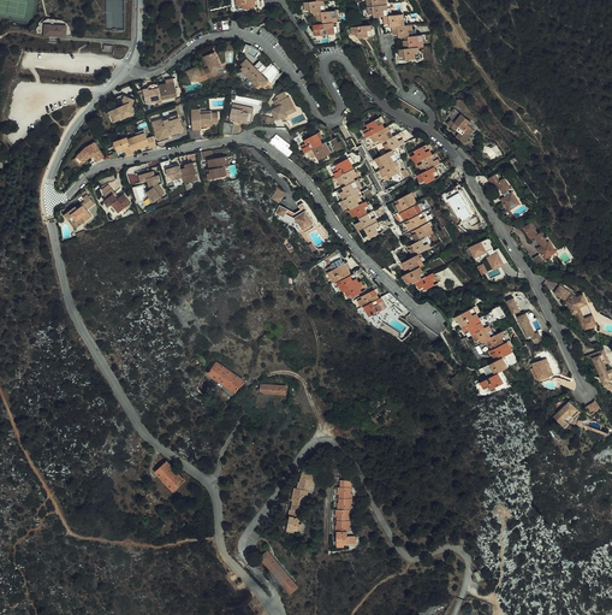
[(322,0),(312,0),(304,1),(304,9),(309,7),(309,12),(320,11),(325,11),(322,0)]
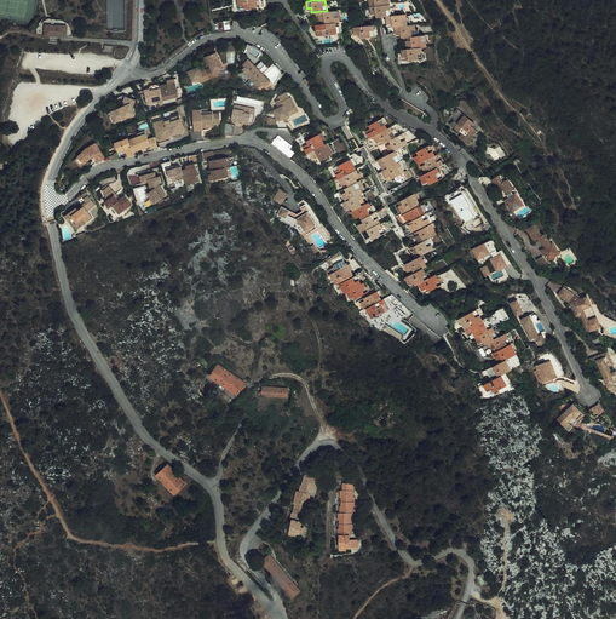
[(386,16),(391,16),(389,4),(370,6),(370,13),(375,13),(375,17),(386,16)]
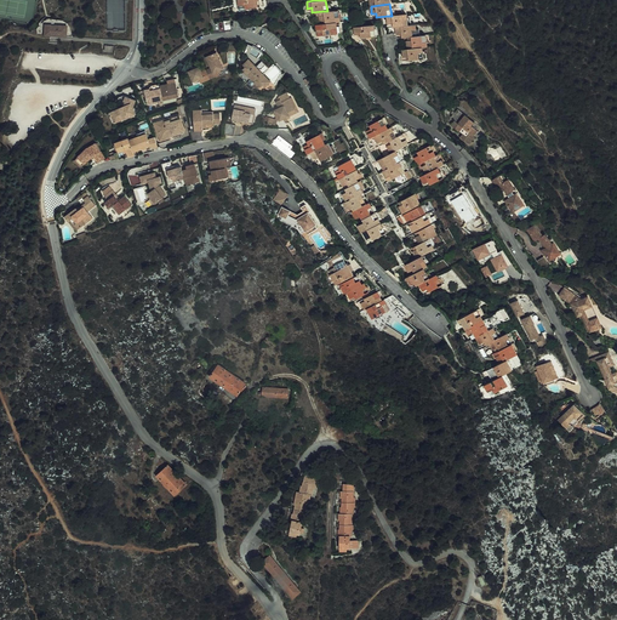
[(324,15),(319,16),(320,23),(336,22),(340,21),(338,10),(327,11),(323,11),(324,15)]
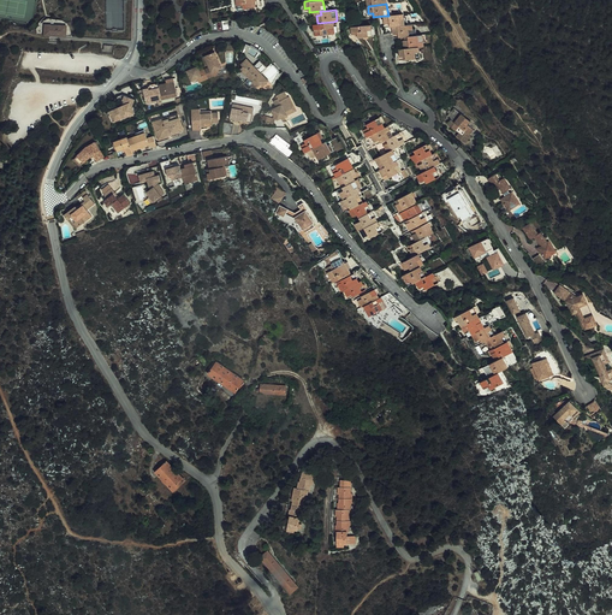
[(391,27),(405,25),(403,13),(388,16),(384,16),(385,23),(390,23),(390,27),(391,27)]
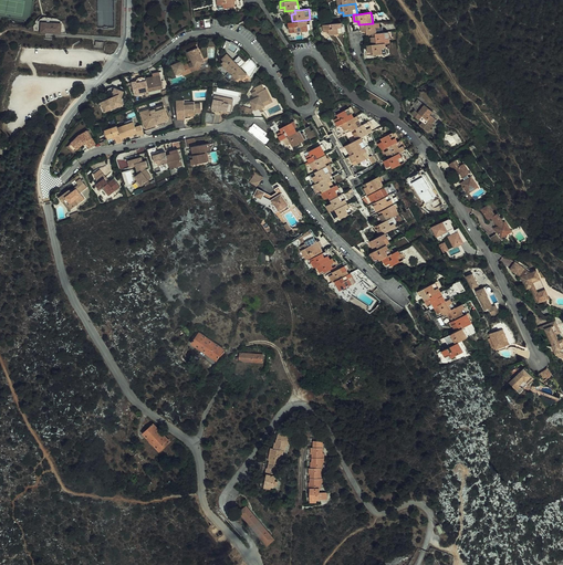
[(306,20),(292,21),(289,21),(290,29),(293,28),(294,31),(308,30),(306,20)]
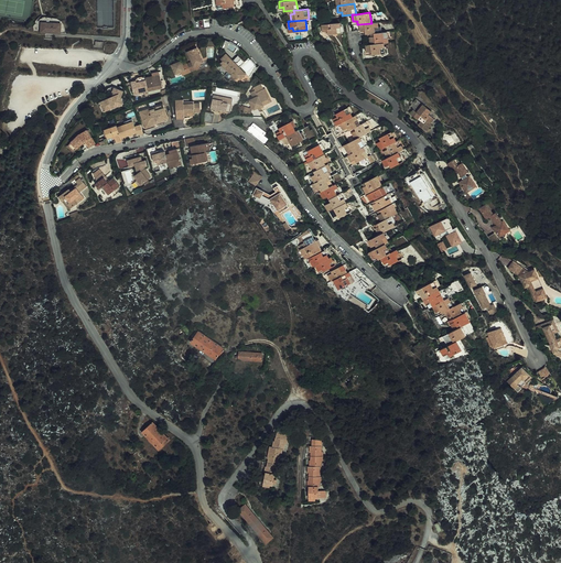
[(340,22),(322,24),(323,31),(327,31),(327,34),(341,32),(340,22)]
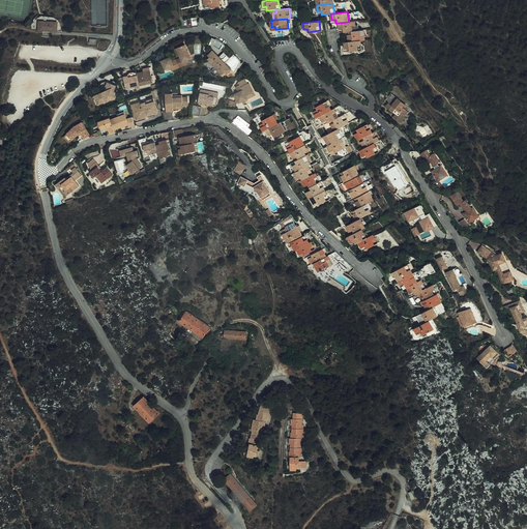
[(342,29),(343,32),(350,31),(354,31),(353,21),(349,22),(337,23),(338,29),(342,29)]
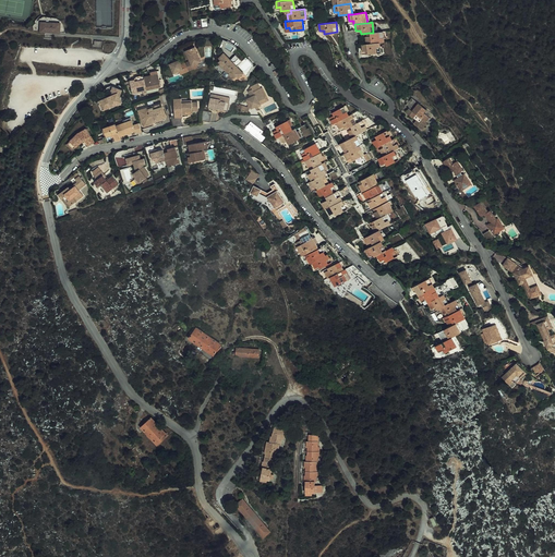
[(63,34),(64,24),(44,23),(43,34),(63,34)]
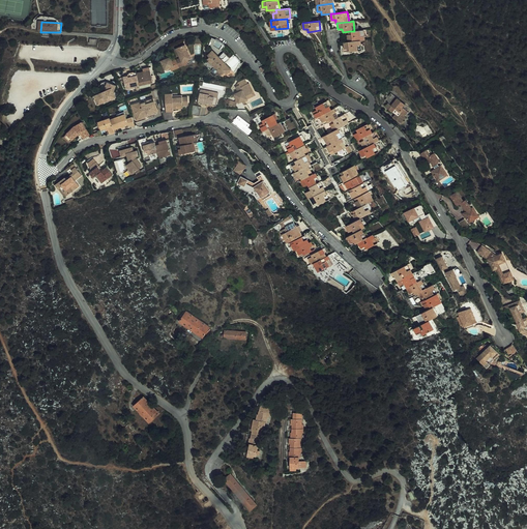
[(354,31),(350,31),(350,34),(347,35),(348,41),(359,40),(363,39),(362,30),(354,31)]
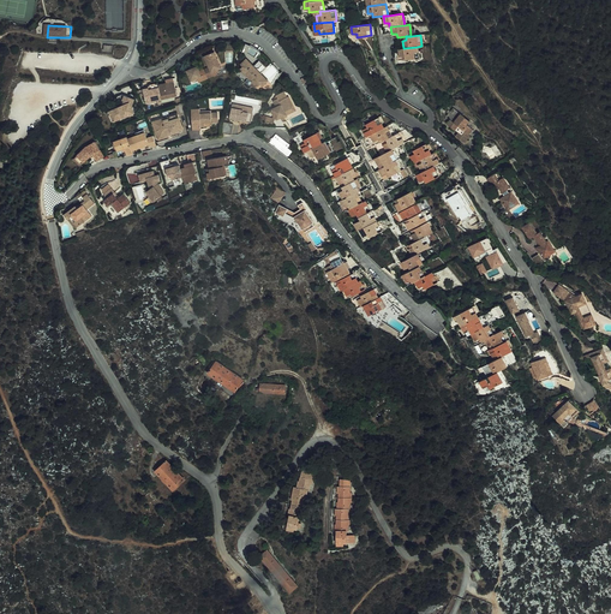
[(417,47),(403,48),(397,49),(399,57),(403,55),(403,60),(418,58),(417,47)]
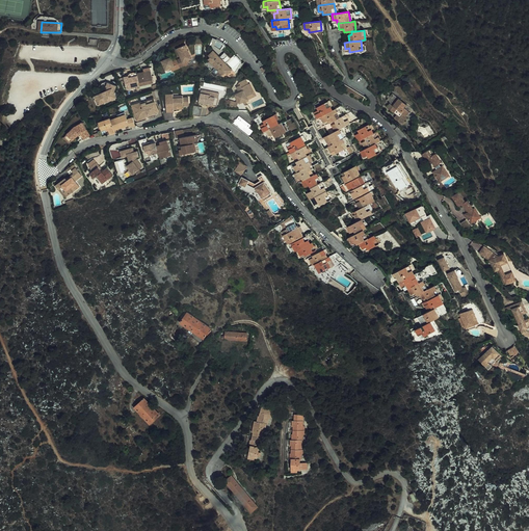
[(177,50),(181,59),(183,63),(187,62),(192,60),(186,47),(177,50)]
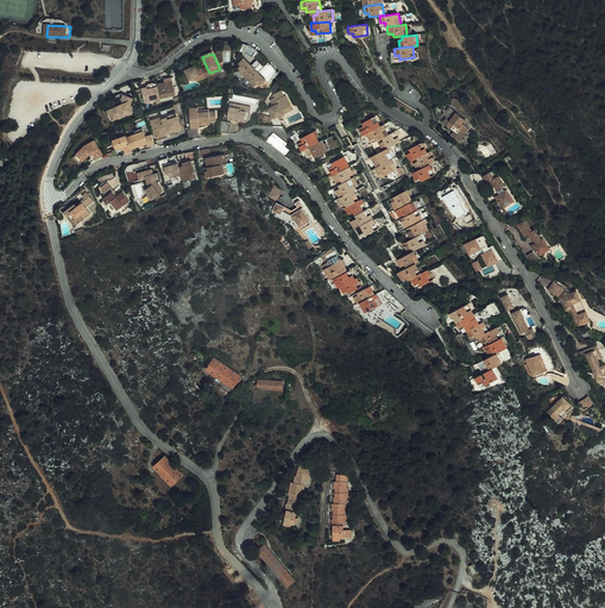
[(187,56),(181,61),(184,67),(191,61),(187,56)]
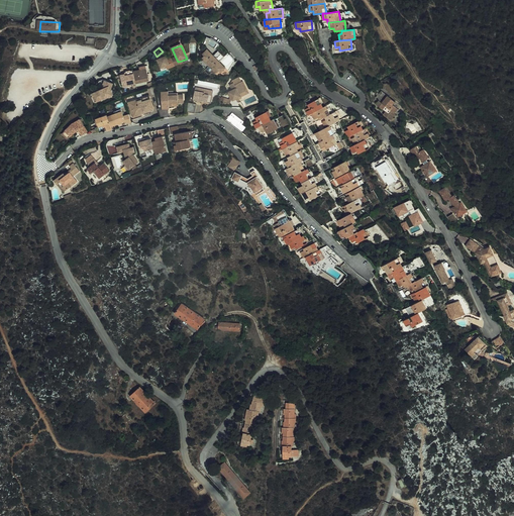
[(216,59),(213,56),(207,49),(202,55),(203,57),(202,59),(203,60),(203,61),(209,66),(216,59)]
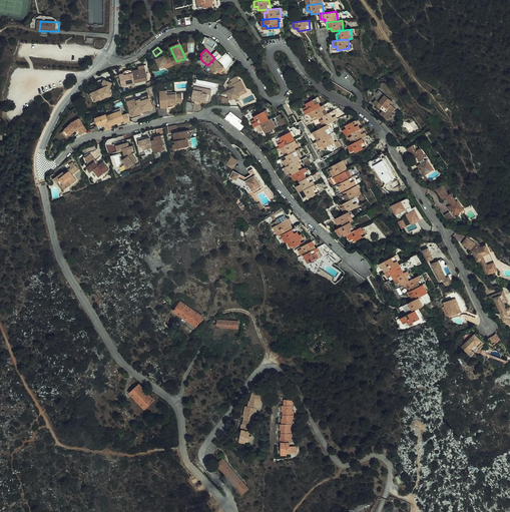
[(164,67),(169,65),(166,61),(164,56),(156,60),(160,69),(164,67)]
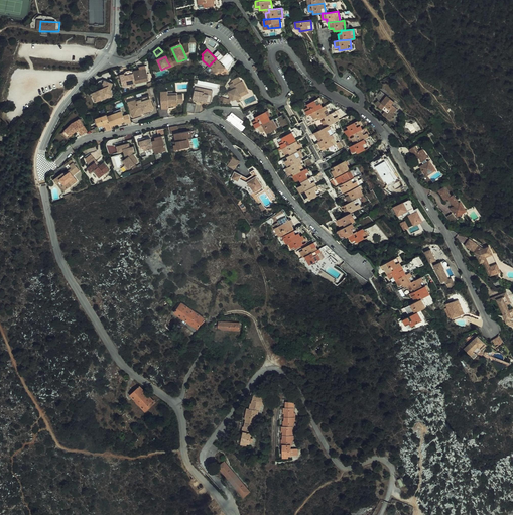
[(225,67),(219,60),(216,58),(209,66),(214,72),(215,71),(217,72),(218,71),(220,73),(225,67)]
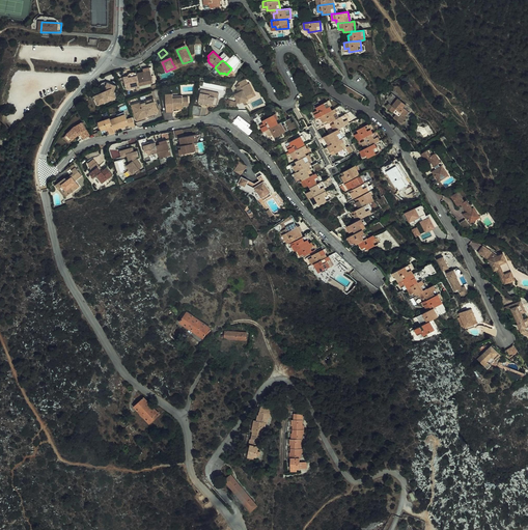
[(137,74),(137,75),(140,86),(154,83),(149,71),(143,73),(137,74)]
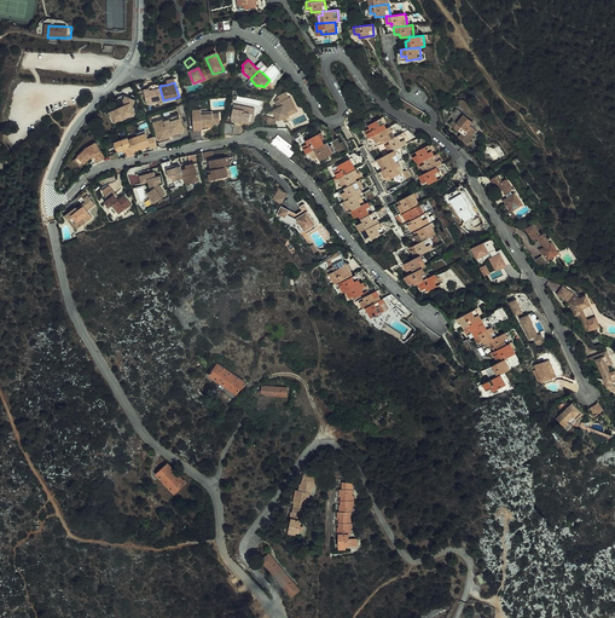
[(148,105),(163,100),(160,87),(151,90),(143,92),(144,96),(145,96),(148,105)]
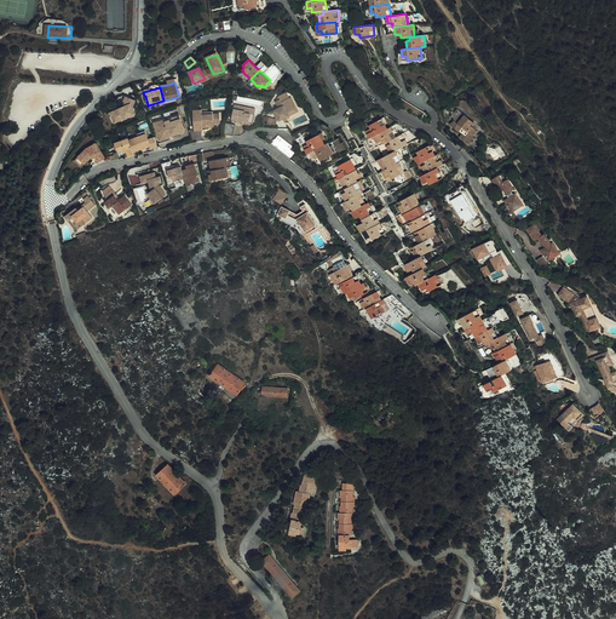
[(294,109),(288,98),(285,92),(277,97),(280,101),(275,103),(277,108),(272,110),(278,121),(282,119),(282,120),(289,116),(289,115),(287,113),(294,109)]
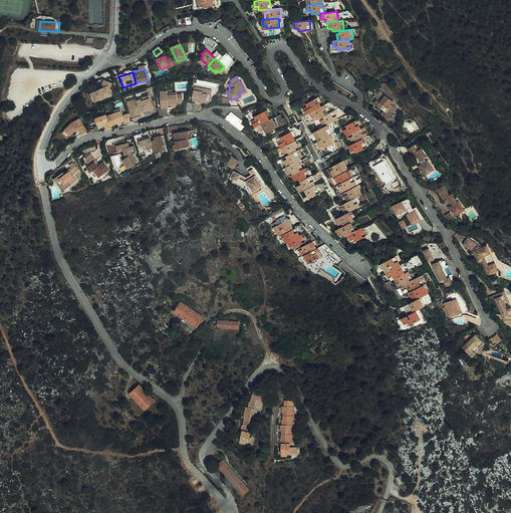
[(352,93),(325,78),(322,83),(326,86),(349,99),(352,93)]
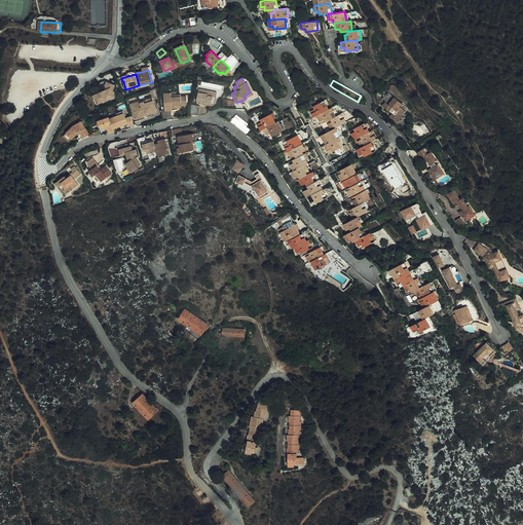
[(103,94),(95,98),(99,105),(115,98),(113,92),(116,85),(108,82),(106,86),(108,87),(106,91),(103,92),(103,94)]
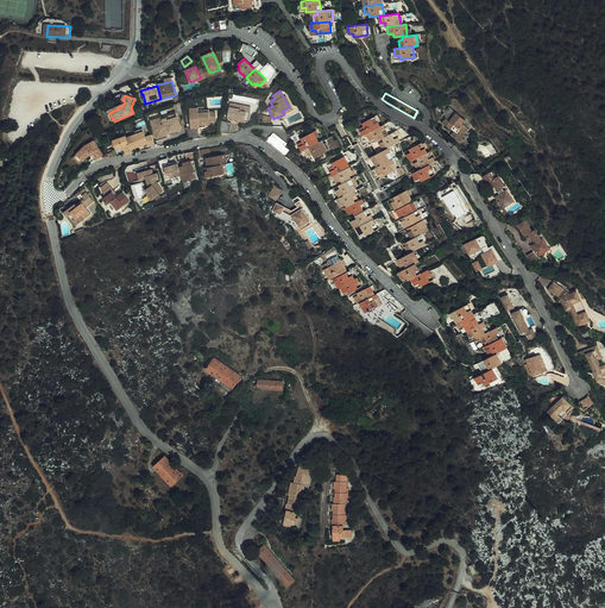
[(227,120),(224,120),(221,131),(231,132),(233,121),(237,123),(238,118),(251,120),(252,111),(243,110),(243,106),(231,104),(227,120)]
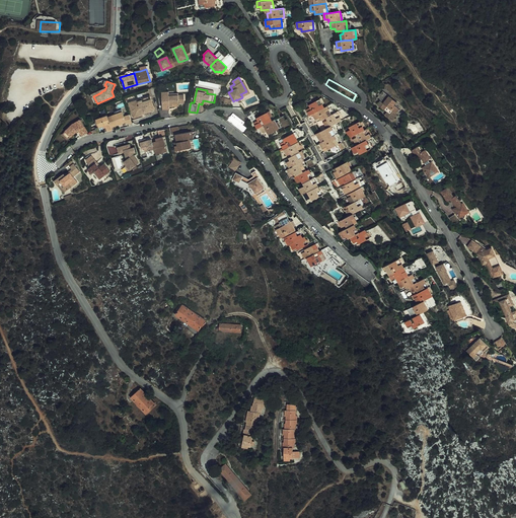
[(185,103),(185,95),(179,96),(171,96),(171,94),(171,92),(162,93),(164,109),(170,109),(170,107),(173,106),(173,103),(179,103),(185,103)]
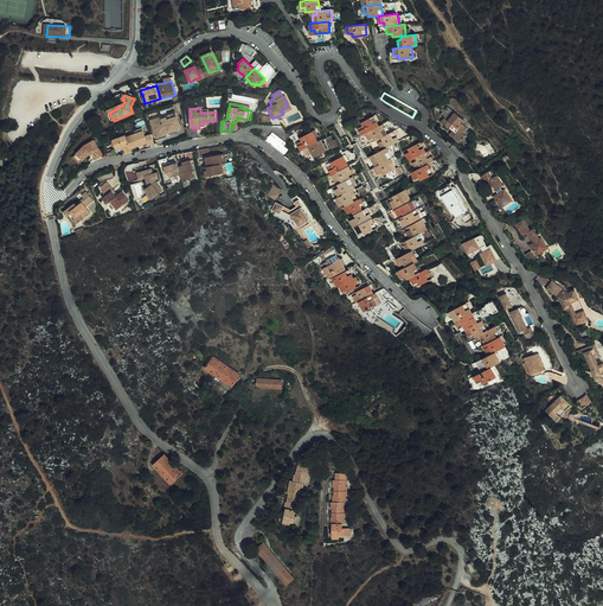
[(363,131),(377,123),(371,113),(359,120),(360,123),(355,126),(360,133),(363,131)]
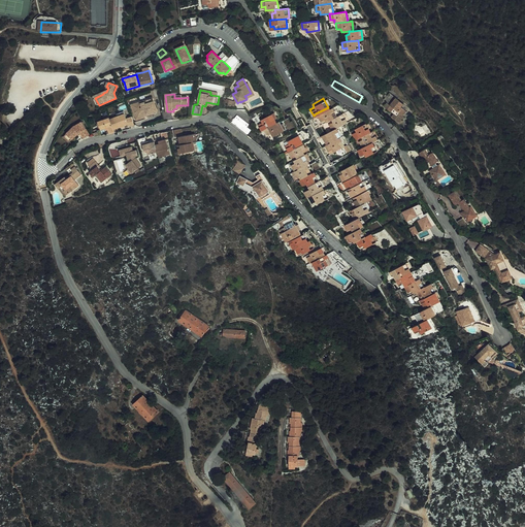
[(146,117),(155,113),(158,112),(154,99),(133,106),(137,122),(146,119),(146,118),(146,117)]
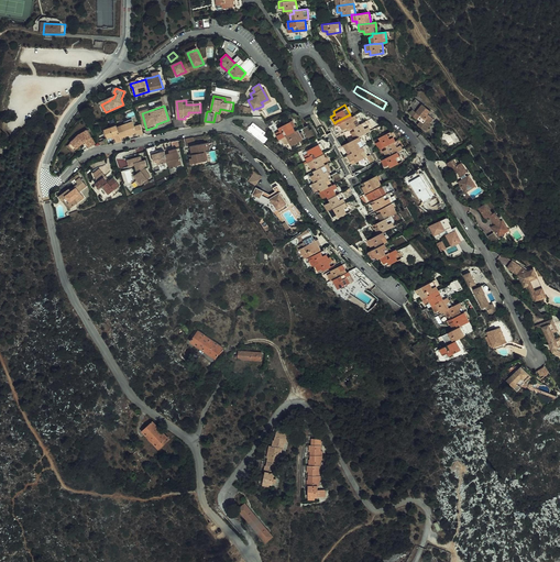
[(410,113),(417,119),(420,116),(424,119),(420,121),(417,125),(426,133),(429,129),(427,127),(430,123),(429,123),(432,118),(428,114),(430,111),(423,106),(417,111),(414,109),(410,113)]
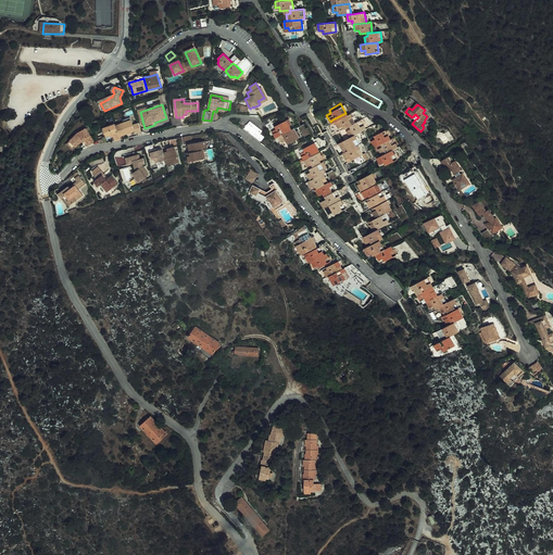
[(348,124),(354,121),(348,112),(346,113),(332,120),(337,126),(340,124),(342,127),(348,124)]
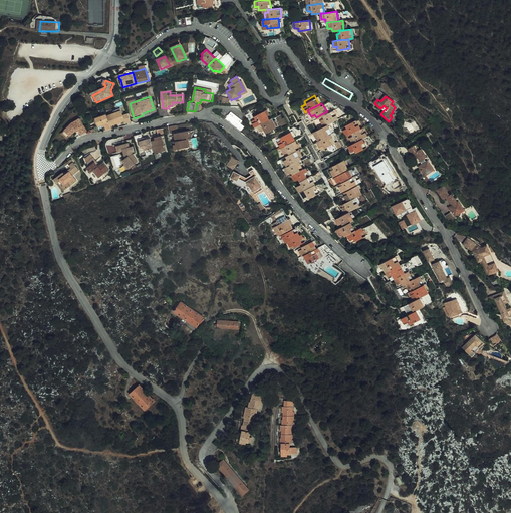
[(257,124),(268,117),(264,109),(253,115),(255,118),(251,120),(254,126),(257,124)]
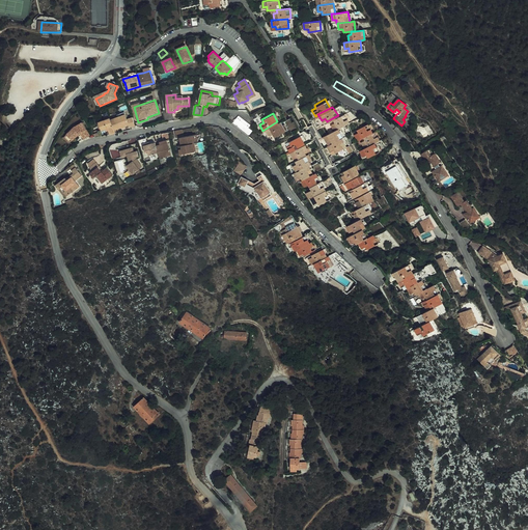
[(333,121),(330,123),(333,130),(338,127),(348,121),(342,113),(338,115),(332,118),(333,121)]
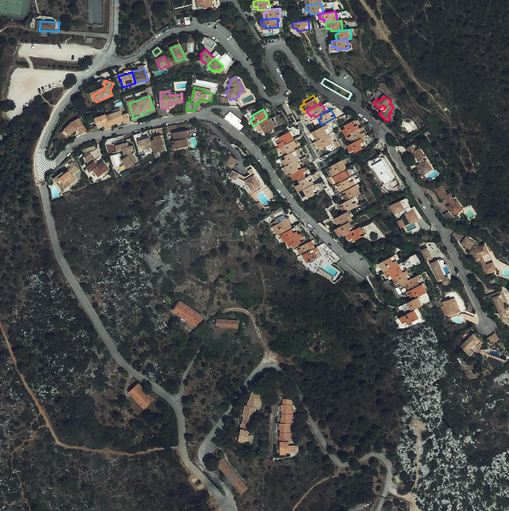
[(125,117),(122,110),(115,112),(108,115),(112,124),(113,126),(126,120),(128,124),(132,122),(130,115),(125,117)]
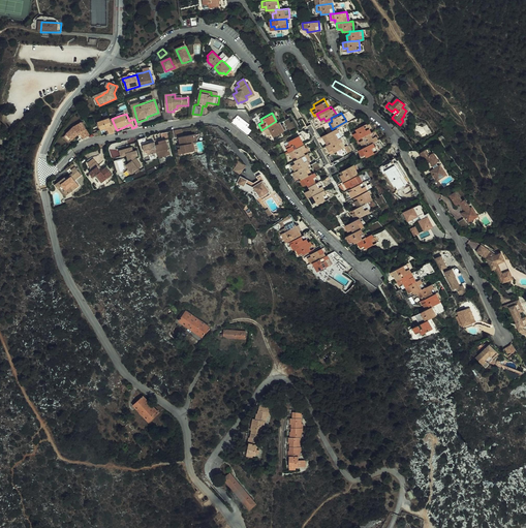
[(249,125),(237,116),(231,123),(247,135),(251,130),(247,127),(249,125)]
